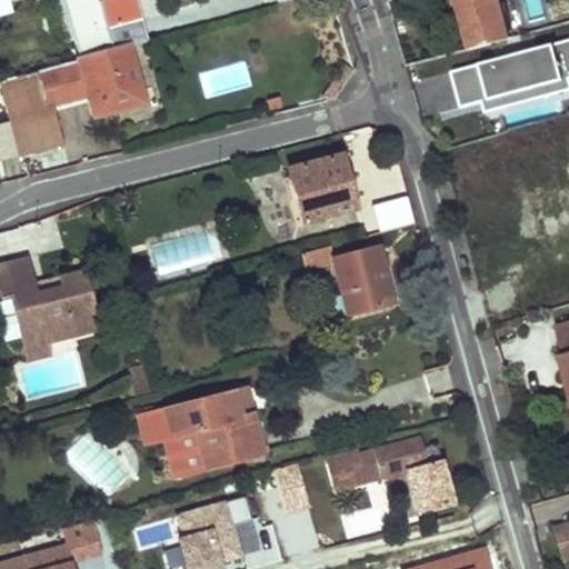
[(0,0),(0,16),(9,13),(5,0),(0,0)]
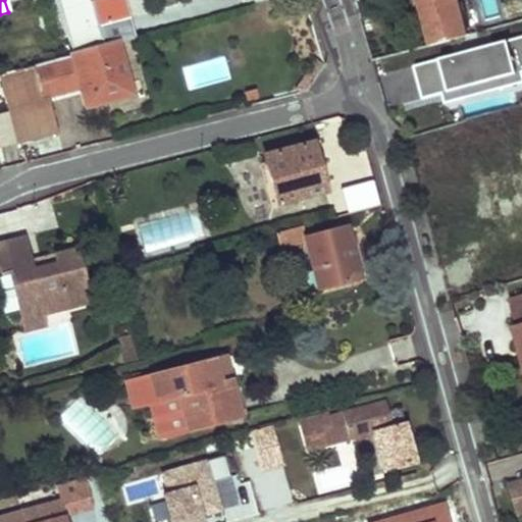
[(57,0),(73,55),(105,46),(93,0),(57,0)]
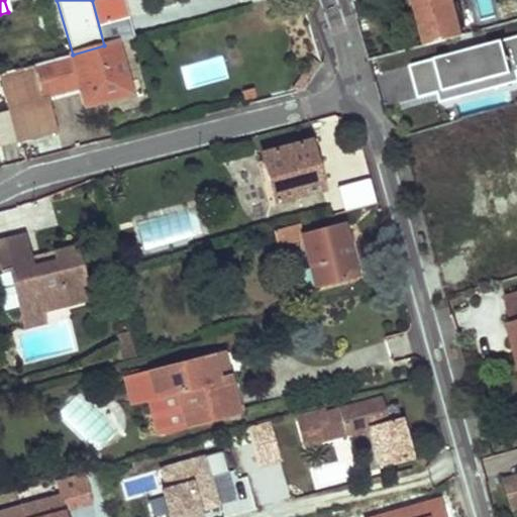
[(414,0),(427,46),(462,36),(452,0),(414,0)]
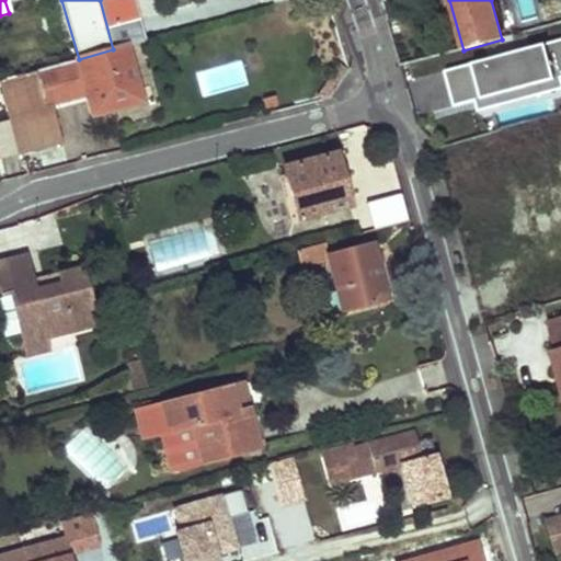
[(560,44),(446,69),(456,114),(499,105),(502,121),(560,106),(560,44)]
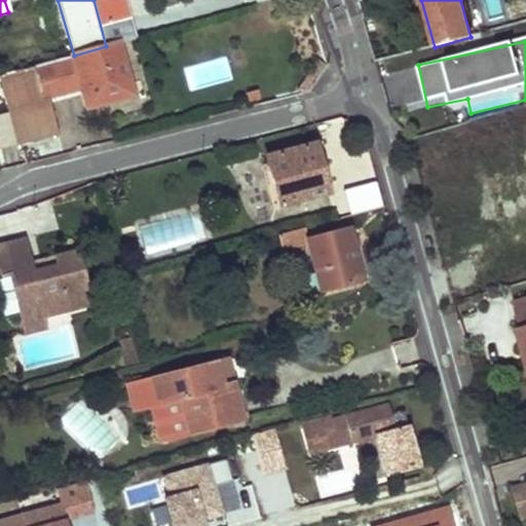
[(74,55),(55,61),(62,82),(79,78),(82,88),(87,108),(133,96),(118,43),(106,46),(74,55)]
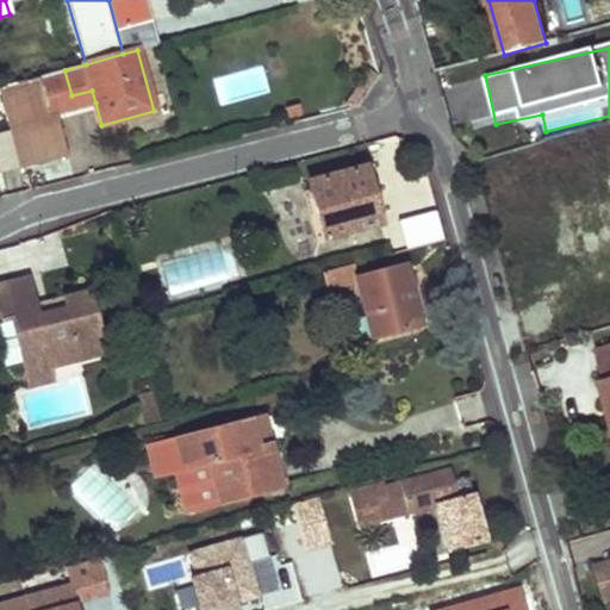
[(74,109),(95,103),(92,91),(72,95),(64,70),(39,76),(50,114),(74,109)]
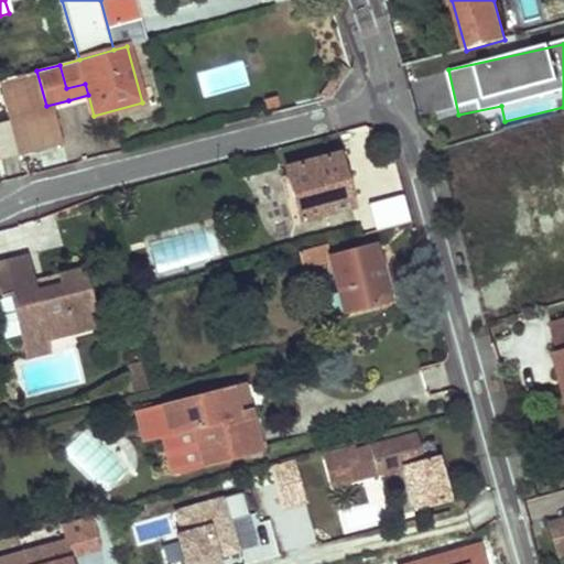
[(36,71),(1,80),(22,155),(56,145),(46,106),(36,71)]
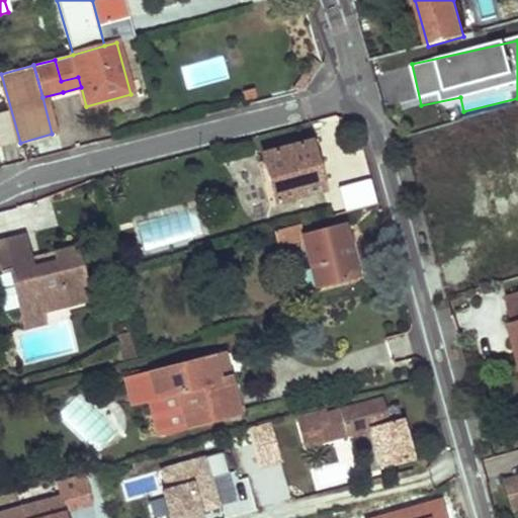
[(7,111),(0,113),(0,135),(13,132),(7,111)]
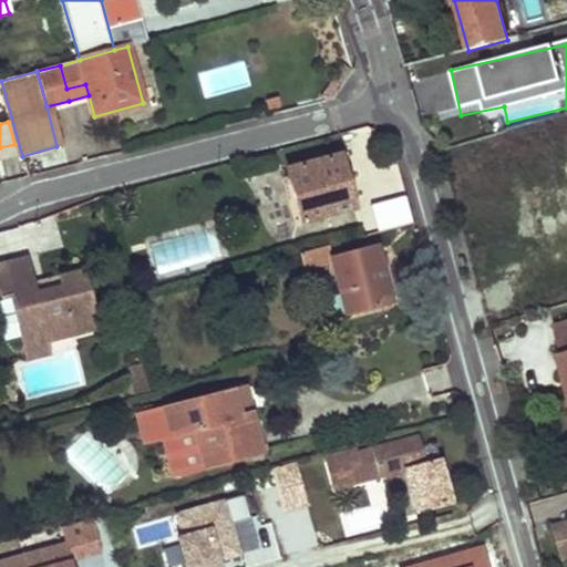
[(344,174),(351,172),(347,153),(339,155),(344,174)]
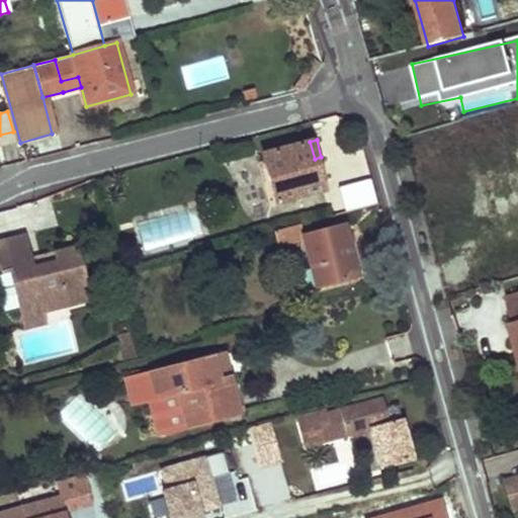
[(310,142),(262,155),(276,204),(324,191),(322,182),(328,181),(321,157),(315,159),(310,142)]
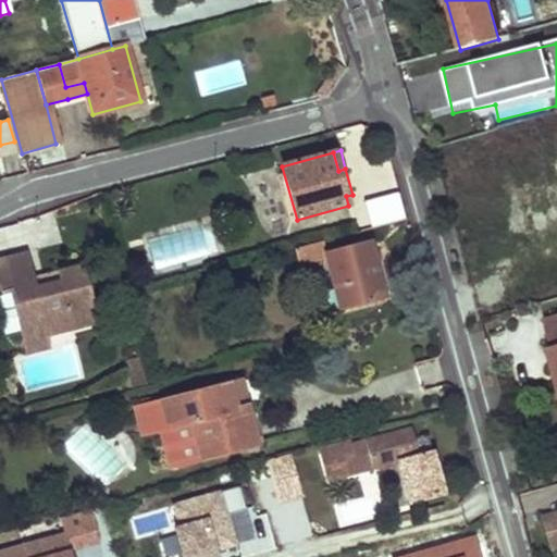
[(323,243),(294,250),(298,264),(325,257),(333,286),(339,311),(385,299),(369,240),(325,252),(323,243)]
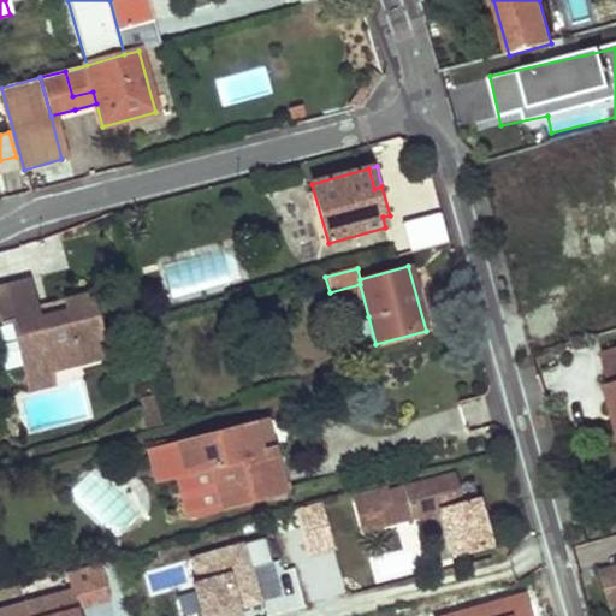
[(49,371),(106,356),(90,292),(63,300),(66,311),(37,317),(35,307),(28,279),(0,285),(0,323),(10,320),(23,372),(48,366),(49,371)]
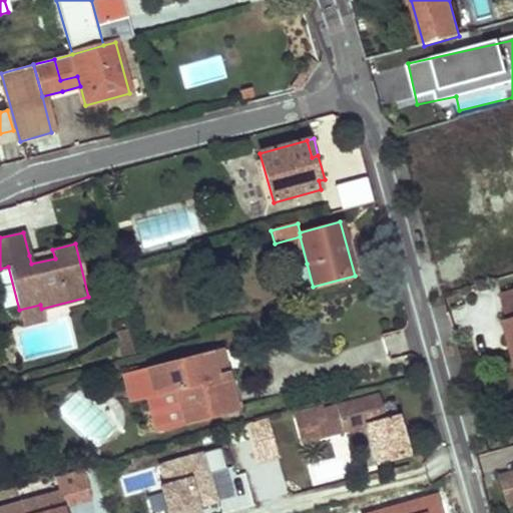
[(29,255),(31,264),(55,259),(52,249),(29,255)]
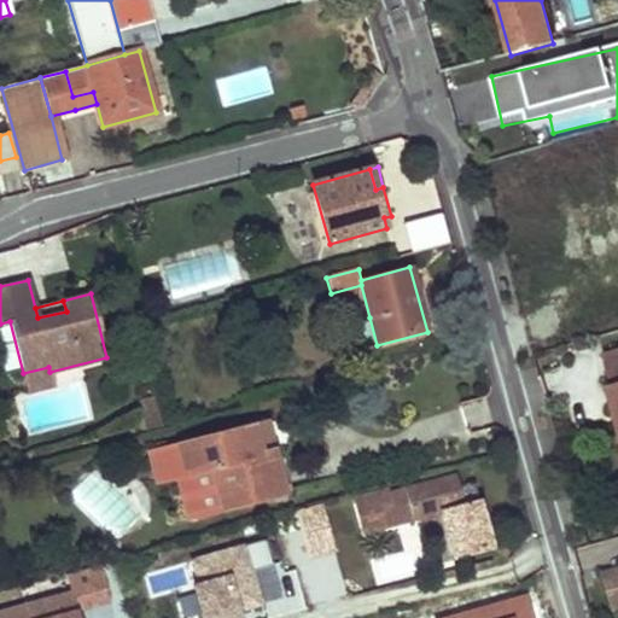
[(369,318),(353,322),(360,350),(377,345),(369,318)]
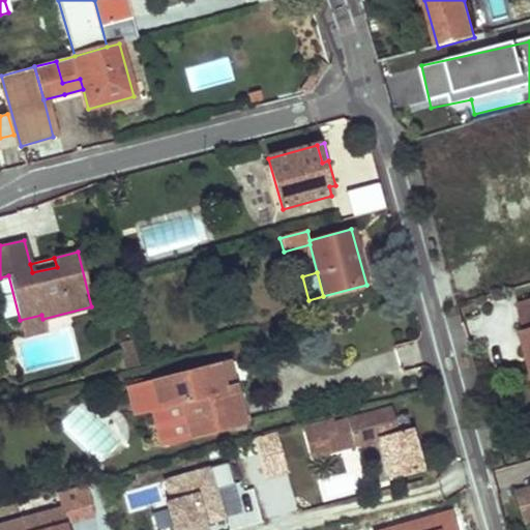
[(529,299),(518,303),(526,330),(521,332),(529,363),(529,299)]
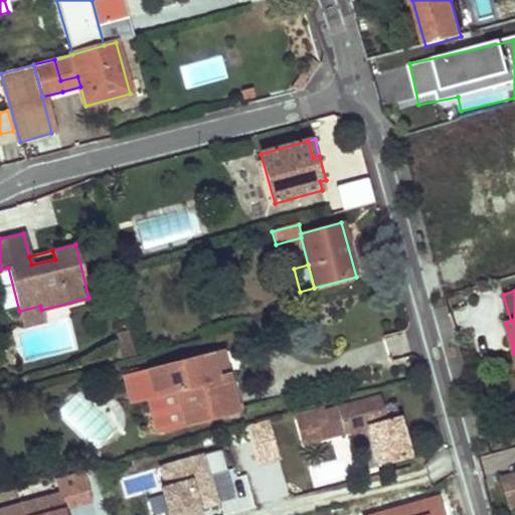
[(19,311),(23,327),(44,321),(41,310),(40,306),(19,311)]
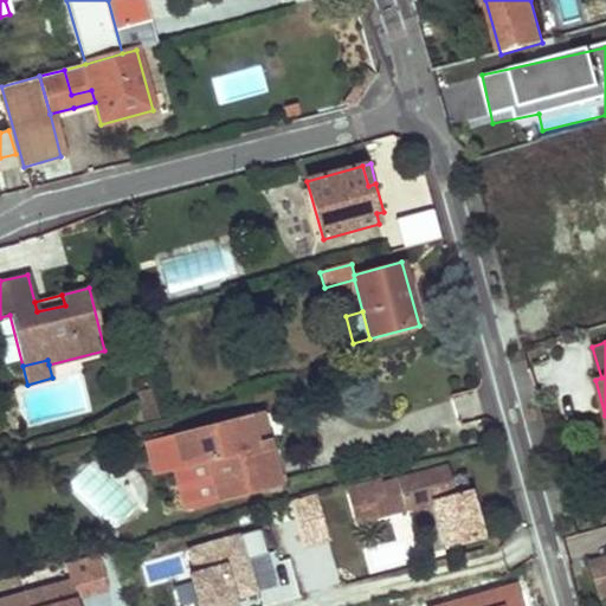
[(249,418),(255,444),(268,440),(260,414),(249,418)]
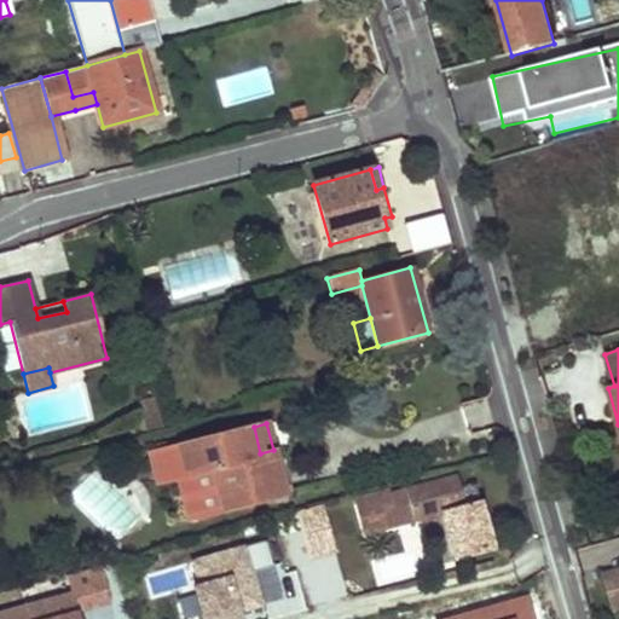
[(225,510),(285,495),(273,450),(260,453),(254,427),(179,446),(186,476),(214,469),(225,510)]
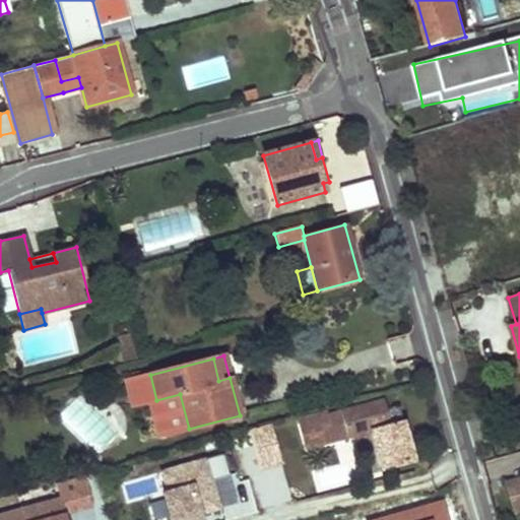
[(142,377),(158,438),(189,429),(180,394),(156,400),(150,375),(142,377)]
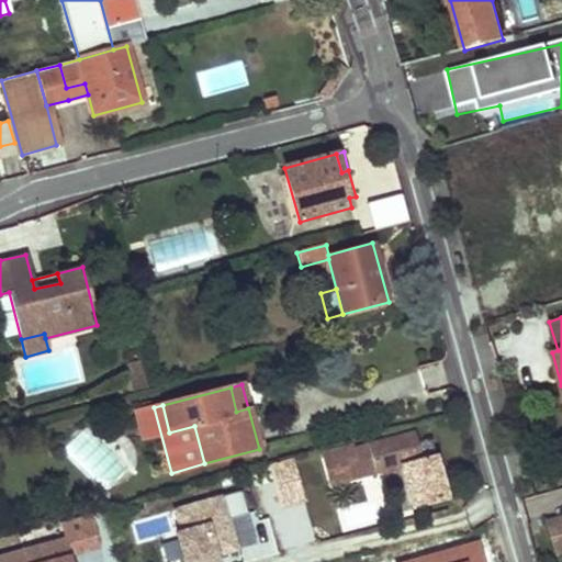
[(401,465),(414,509),(448,501),(431,440),(417,444),(415,434),(355,450),(352,442),(322,451),(326,464),(332,483),(332,485),(401,465)]
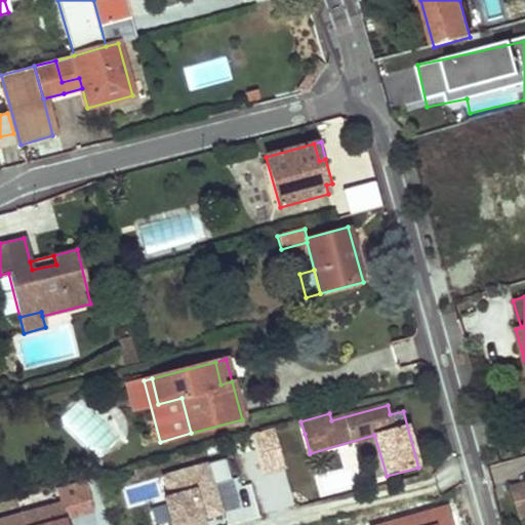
[(305,434),(275,442),(280,460),(310,451),(305,434)]
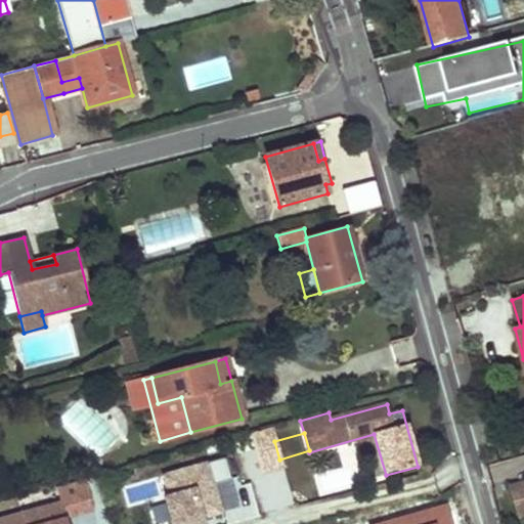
[(271,453),(259,456),(263,471),(275,467),(271,453)]
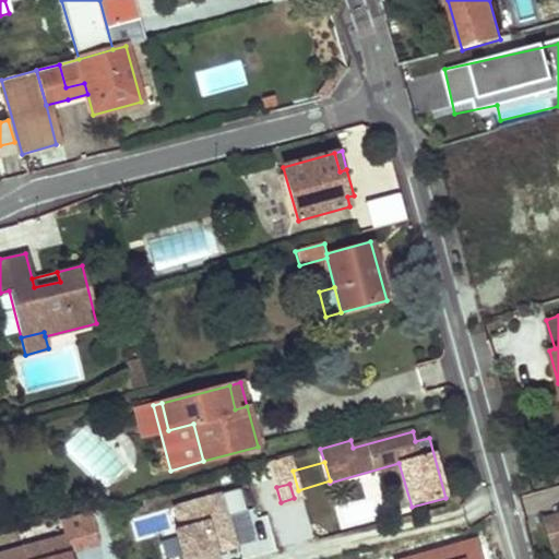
[(276,487),(268,489),(275,520),(297,513),(294,498),(281,502),(276,487)]
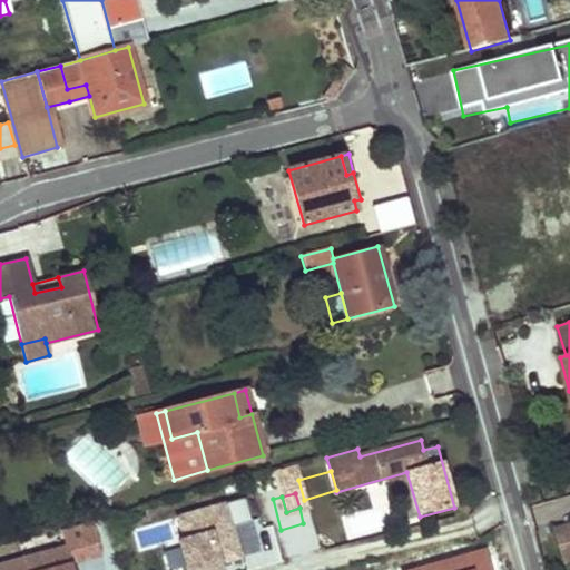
[(245,500),(176,520),(182,538),(177,539),(185,569),(222,569),(219,563),(242,558),(233,527),(252,521),(245,500)]
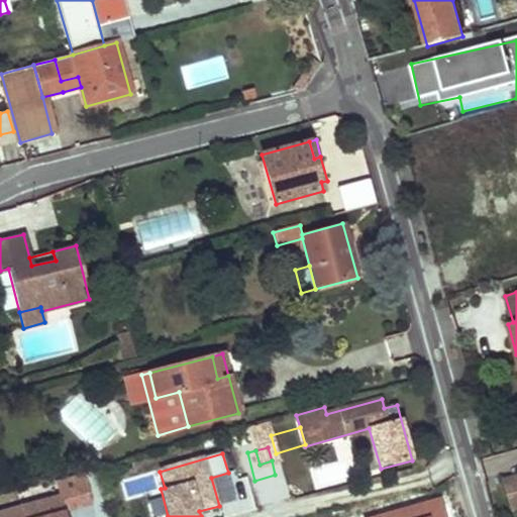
[(61,497),(0,513),(0,516),(67,516),(65,509),(93,502),(85,473),(57,481),(61,497)]
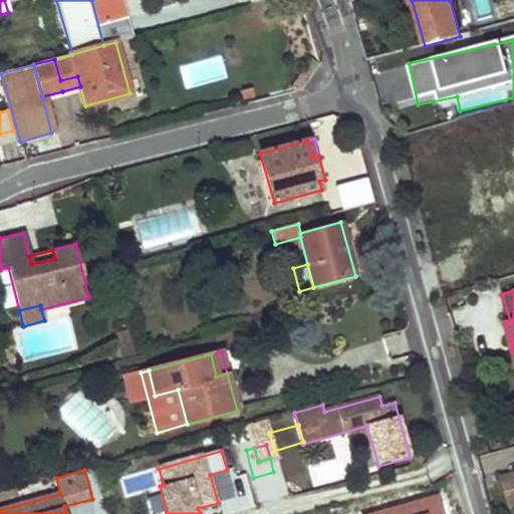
[(513,473),(503,477),(511,507),(513,506),(513,473)]
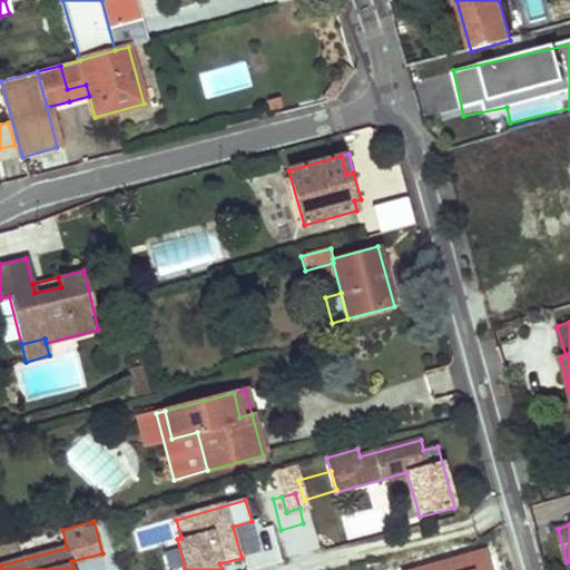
[(491,569),(482,539),(445,550),(445,547),(387,562),(390,569),(491,569)]
